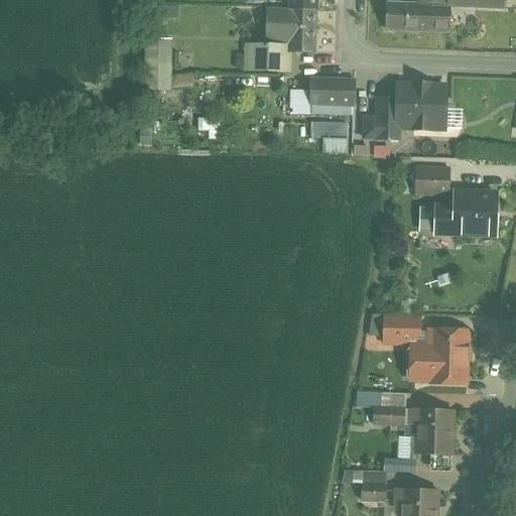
[(291,0),(291,10),(315,11),(315,0),(291,0)]
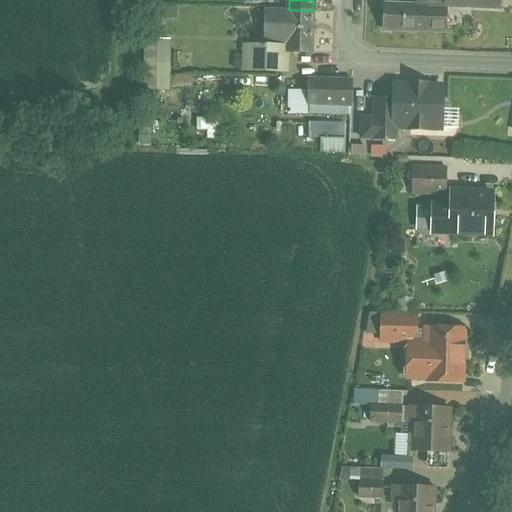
[(429,8),(385,7),(384,30),(446,31),(446,10),(429,10),(429,8)]
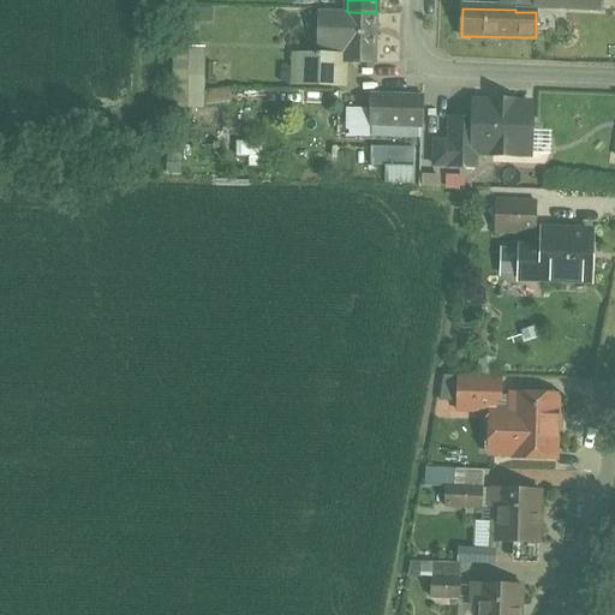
[(374,63),(376,13),(347,12),(321,12),(320,49),(312,49),(311,82),(345,83),(346,61),(374,63)]
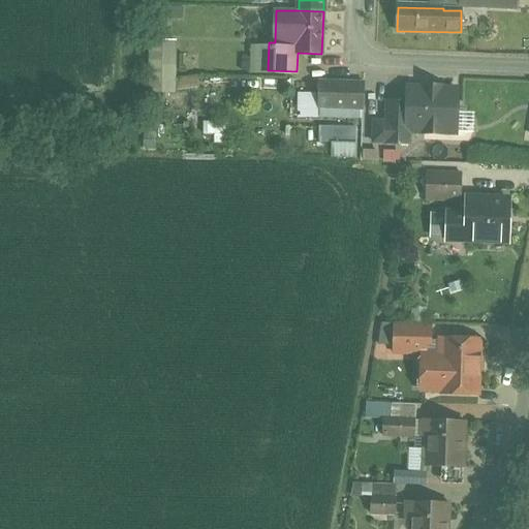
[(150,41),(151,88),(182,88),(181,41),(150,41)]
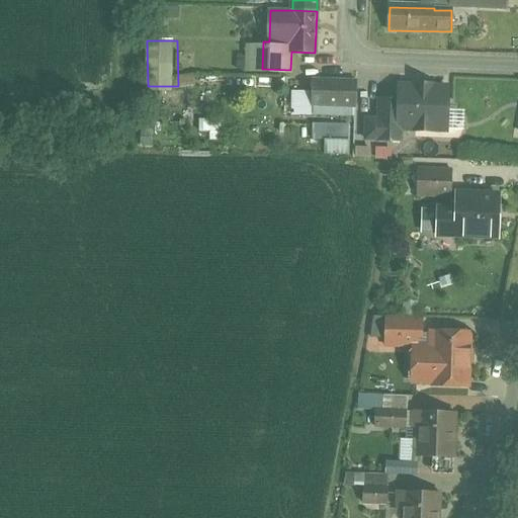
[(356,106),(357,81),(313,80),(312,105),(356,106)]
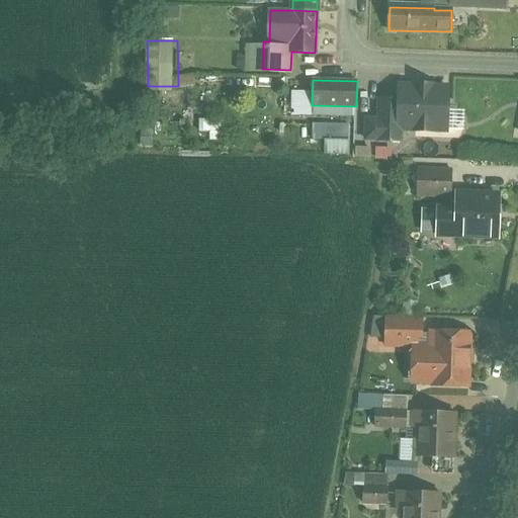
[(399,128),(400,128),(447,131),(448,88),(432,87),(432,85),(416,85),(416,87),(400,86),(399,100),(399,128)]
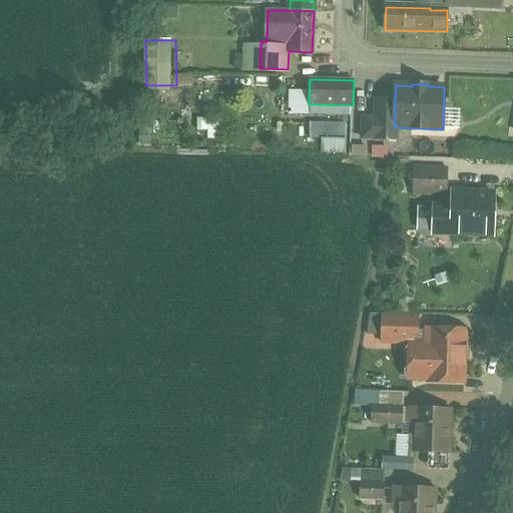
[(395,127),(395,99),(375,99),(375,118),(363,118),(362,138),(396,139),(396,127),(395,127)]
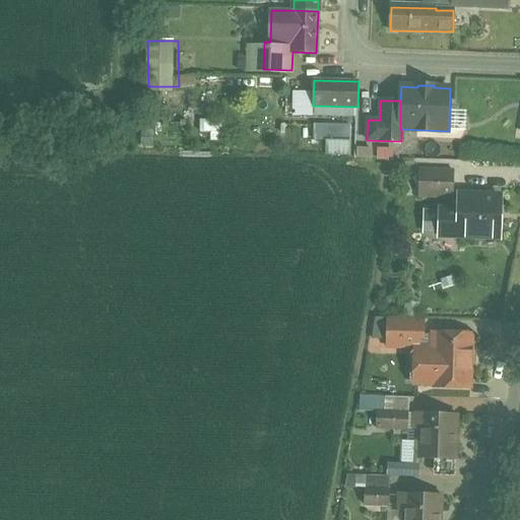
[(453,172),(419,171),(418,196),(453,198),(453,172)]
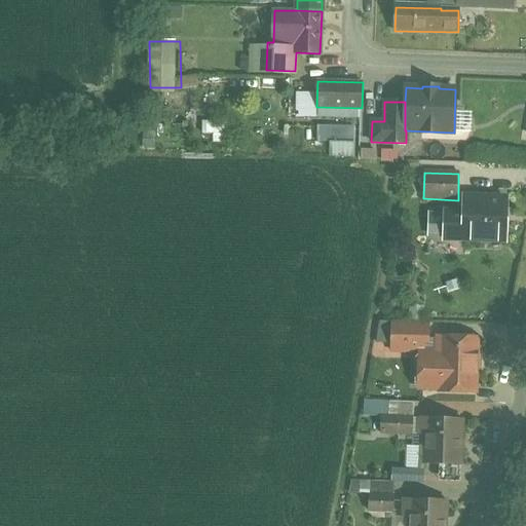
[(446,213),(445,238),(504,240),(505,198),(464,197),(464,213),(446,213)]
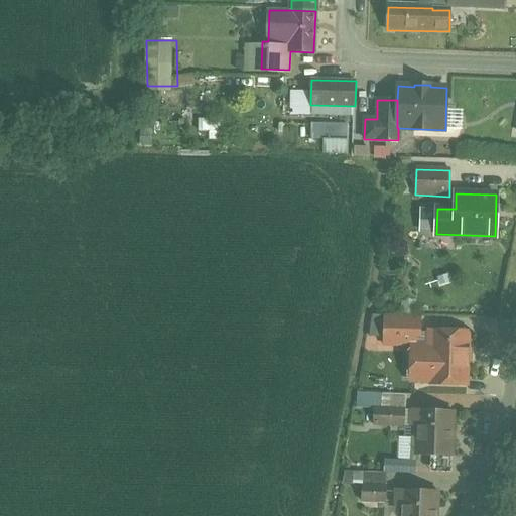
[(384,345),(415,346),(416,333),(420,333),(420,316),(385,315),(384,345)]
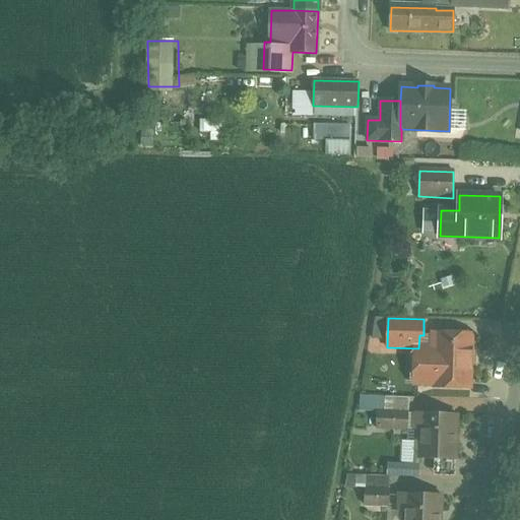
[(471,351),(472,335),(432,334),(432,336),(432,362),(418,362),(417,384),(435,385),(435,387),(470,388),(471,366),(473,364),(473,354),(471,351)]
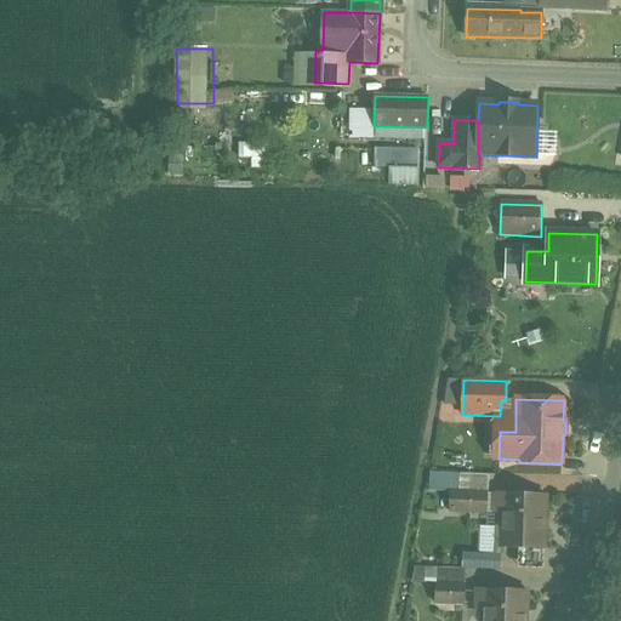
[(500,432),(516,432),(516,402),(506,400),(501,400),(500,416),(500,432)]
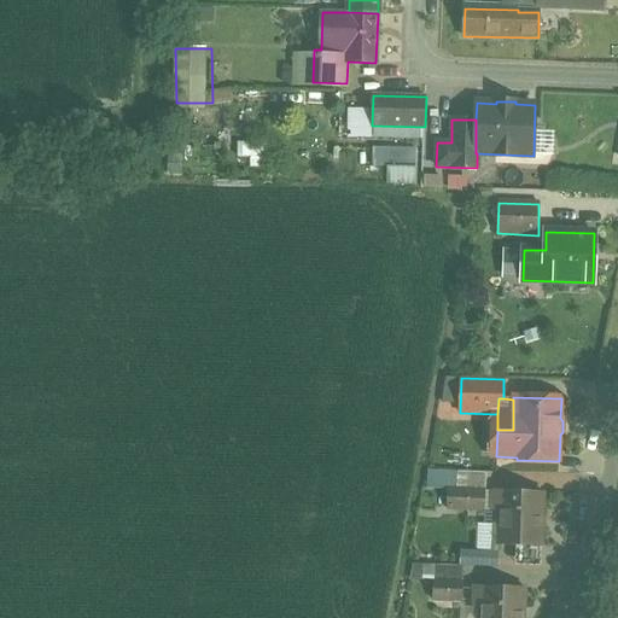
[(456,489),(485,490),(485,473),(458,472),(456,489)]
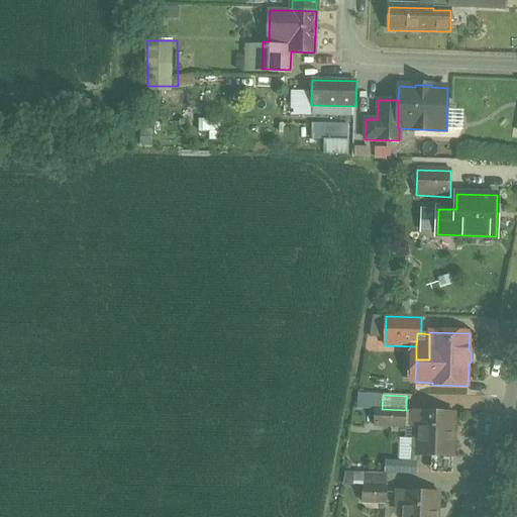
[(382,409),(375,409),(374,426),(405,427),(406,410),(382,409)]
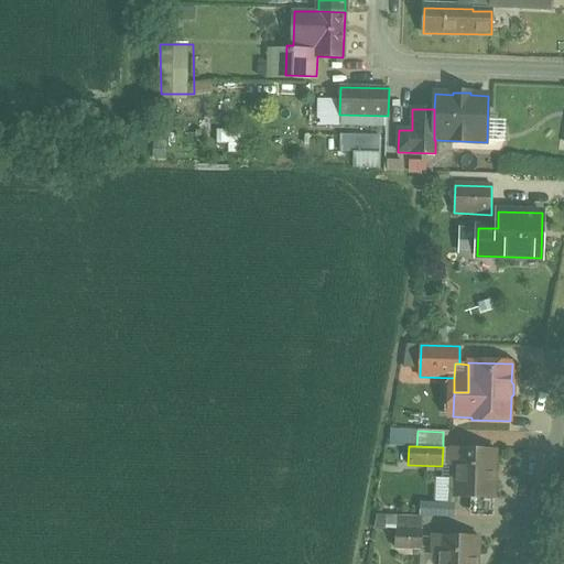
[(494,499),(496,449),(449,447),(449,466),(456,467),(455,498),(494,499)]
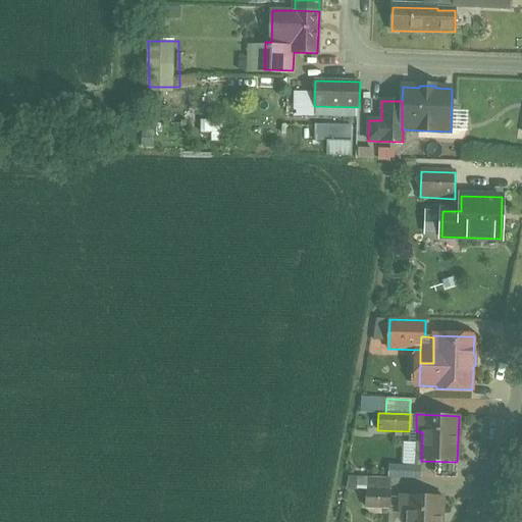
[(359,477),(347,476),(347,490),(358,490),(359,477)]
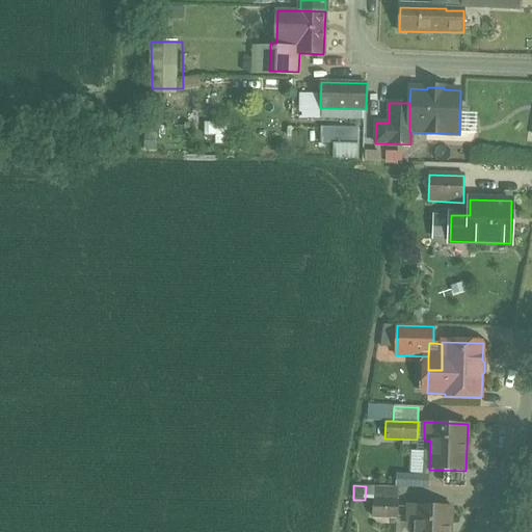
[(399,487),(373,486),(372,517),(397,519),(399,487)]
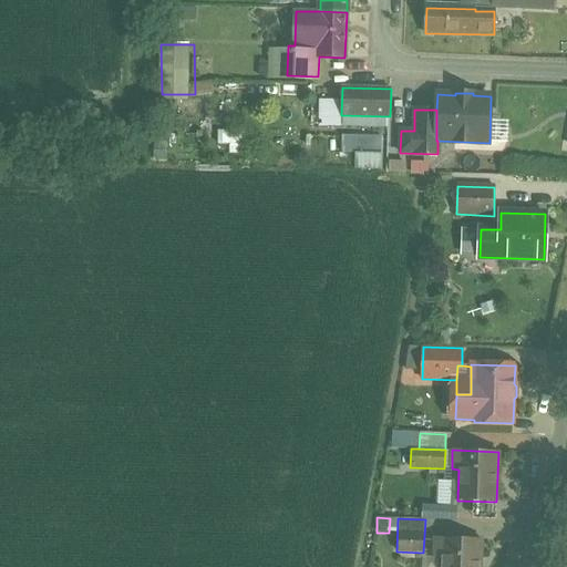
[(440,566),(480,566),(481,539),(435,537),(434,557),(441,558),(440,566)]
